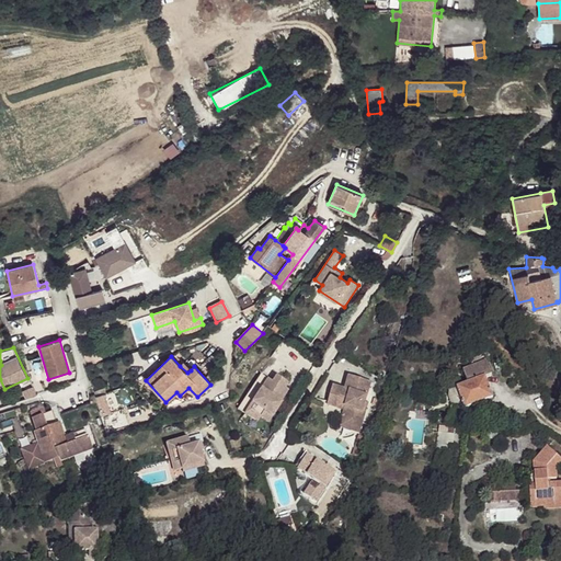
[(468,384),(457,388),(465,409),(493,398),(485,378),(491,376),(485,362),(483,363),(481,356),(473,359),(474,362),(473,362),(474,366),(462,371),(468,384)]
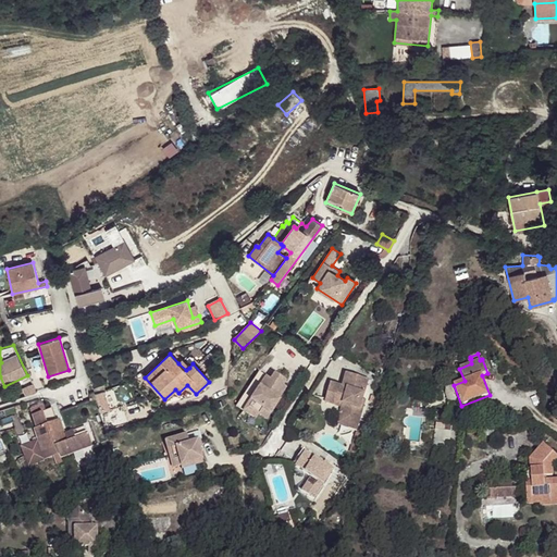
[(183,360),(178,363),(186,370),(189,368),(183,360)]
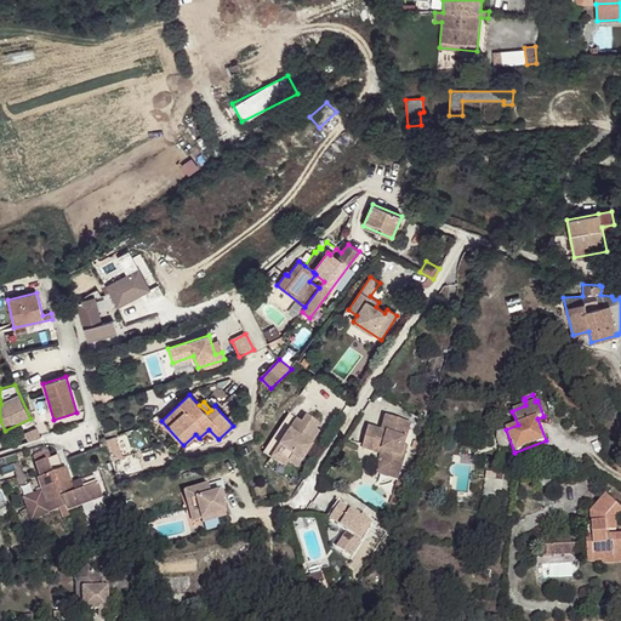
[(289,415),(263,453),(285,467),(289,462),(297,468),(312,446),(311,445),(308,444),(311,439),(313,440),(319,432),(315,429),(319,425),(306,416),(301,423),(289,415)]
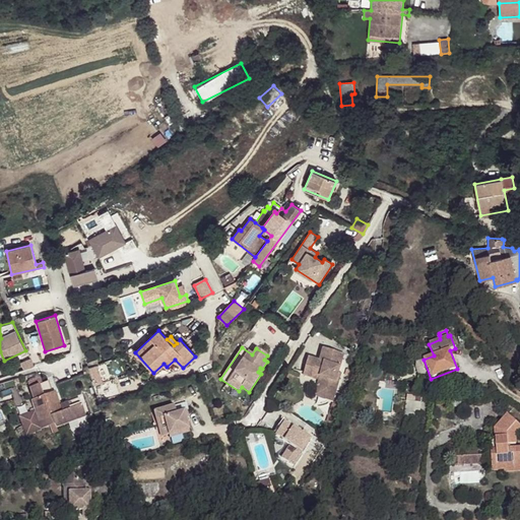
[(320,361),(309,358),(304,376),(313,378),(314,375),(315,372),(321,374),(320,377),(315,395),(333,401),(341,374),(338,373),(344,354),(323,348),(320,361)]
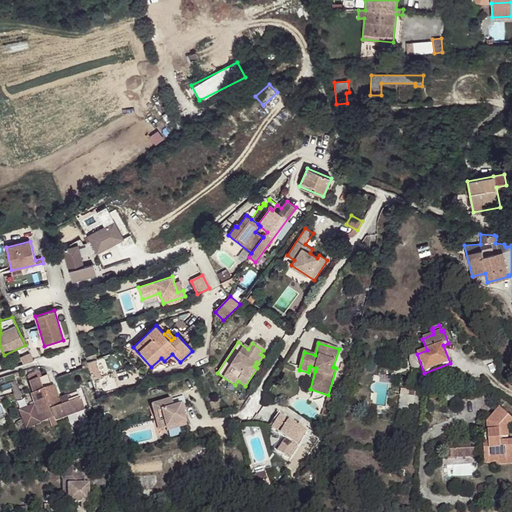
[(25,355),(28,363),(33,361),(30,353),(25,355)]
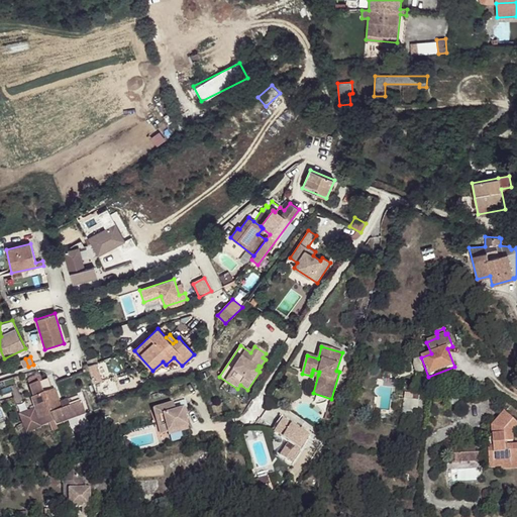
[(416,373),(427,374),(421,357),(414,360),(413,366),(416,373)]
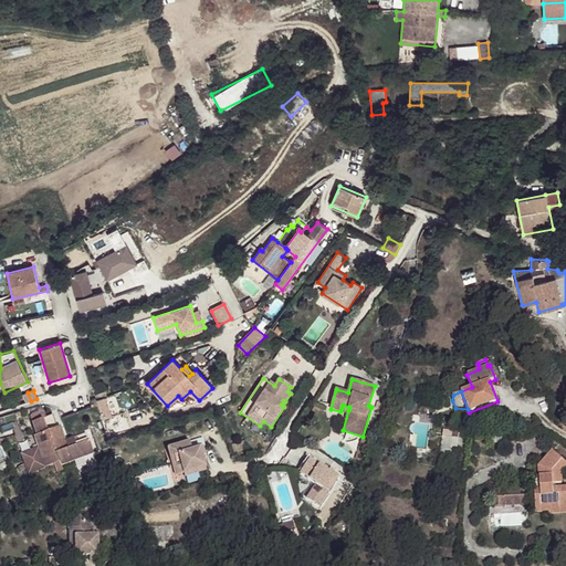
[(46,417),(44,411),(30,417),(38,436),(34,437),(39,448),(21,453),(24,464),(19,469),(21,471),(25,468),(28,472),(59,461),(48,432),(46,429),(42,418),(46,417)]
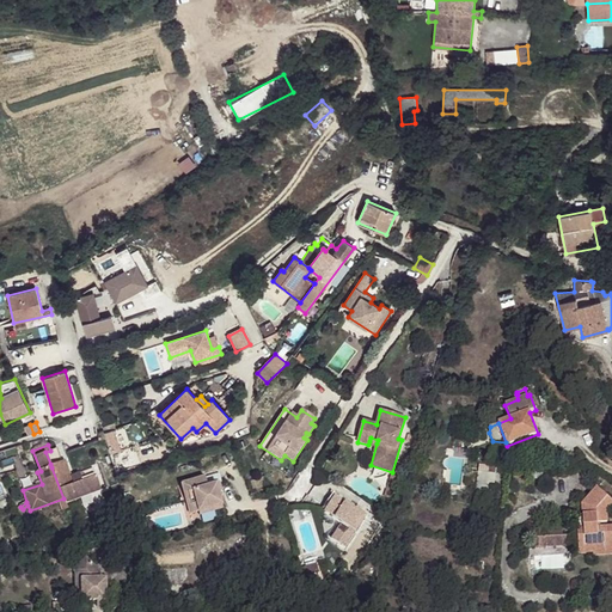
[(16,447),(0,452),(0,463),(0,464),(2,470),(22,463),(19,458),(20,458),(16,447)]
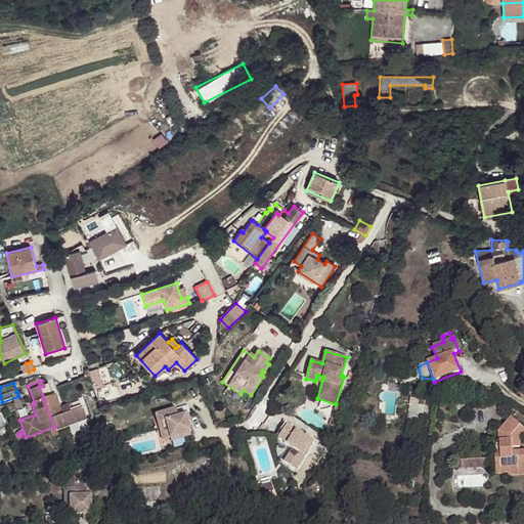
[(43,386),(39,387),(43,397),(52,394),(49,384),(43,386)]
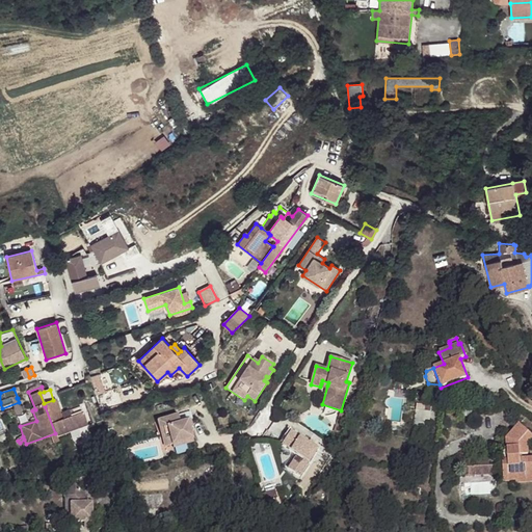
[(57,401),(45,406),(55,433),(57,437),(87,426),(80,407),(61,415),(57,401)]
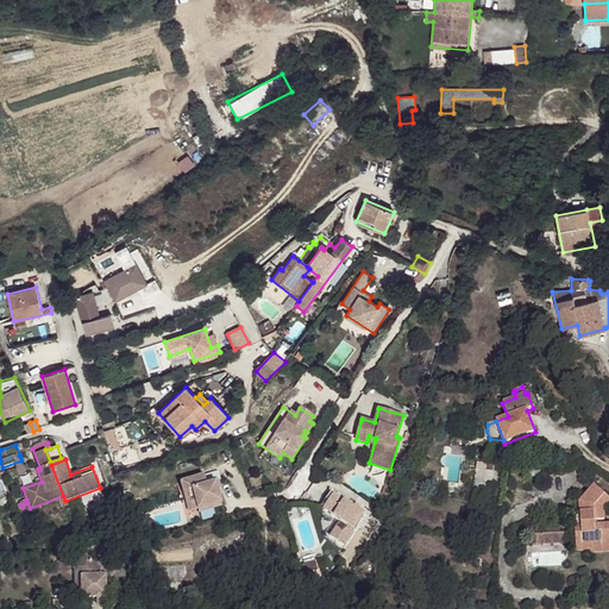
[(481,469),(477,469),(475,494),(485,495),(485,481),(493,482),(494,464),(488,464),(488,466),(481,466),(481,469)]
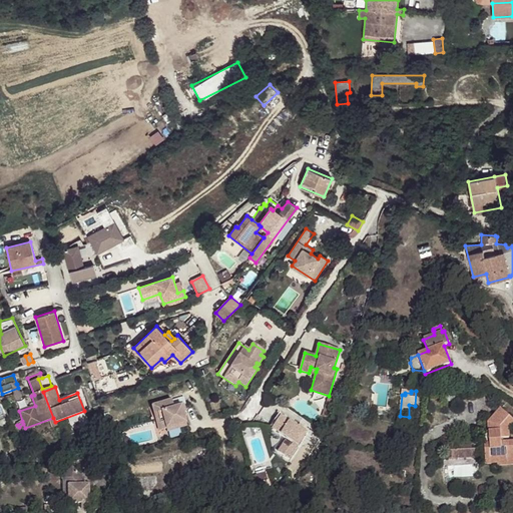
[(329,399),(323,416),(331,418),(336,401),(329,399)]
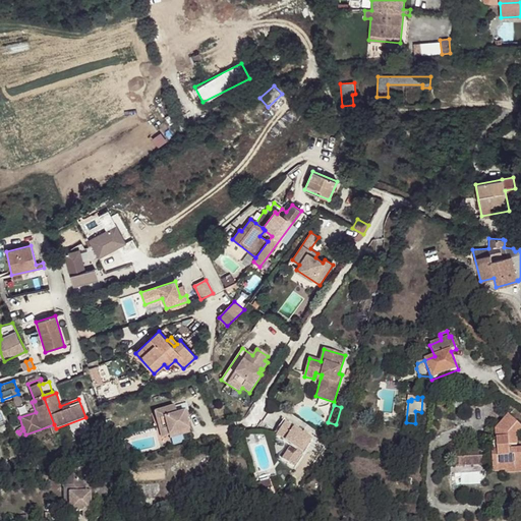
[(160,429),(167,427),(169,436),(182,431),(182,435),(189,432),(183,412),(176,414),(174,406),(155,412),(160,429)]
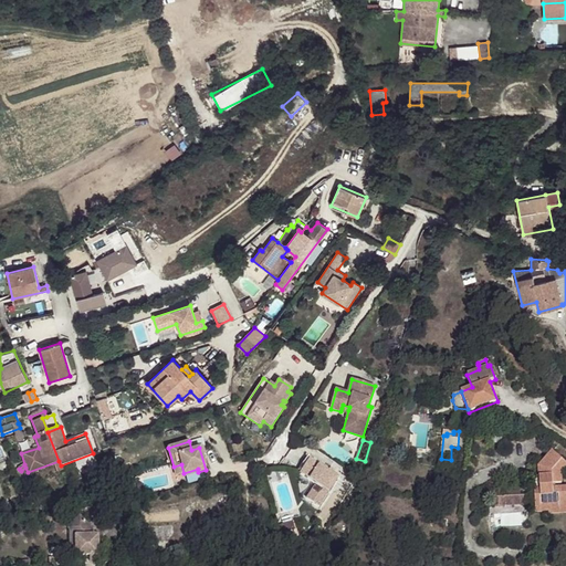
[(538,477),(534,477),(535,498),(541,496),(541,504),(549,504),(549,506),(565,504),(565,486),(555,488),(554,483),(562,483),(561,473),(554,468),(562,460),(552,451),(538,467),(538,477)]
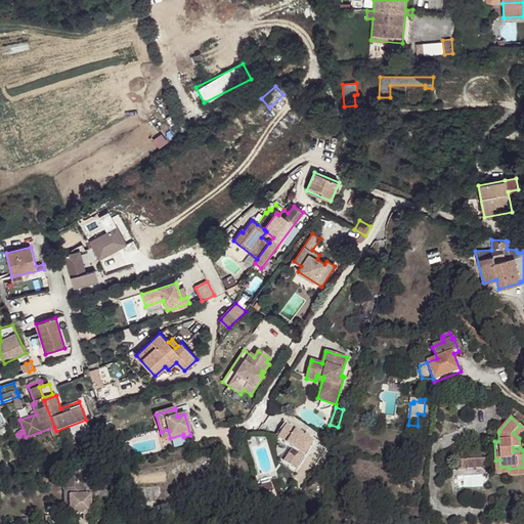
[(313,442),(286,425),(277,437),(293,447),(284,461),(296,469),(313,442)]
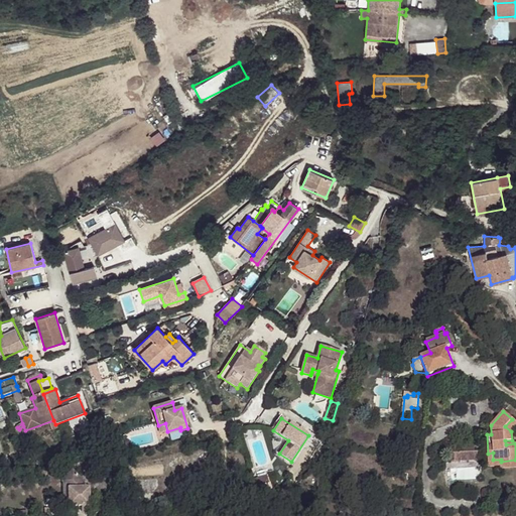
[(515,422),(512,419),(505,426),(511,431),(515,426),(515,422)]
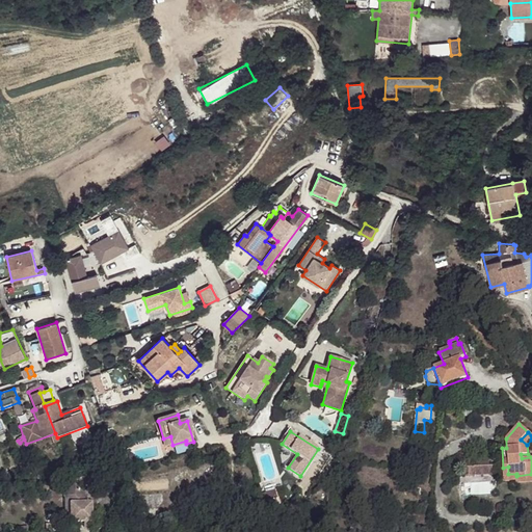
[(170,436),(163,439),(165,447),(173,445),(170,436)]
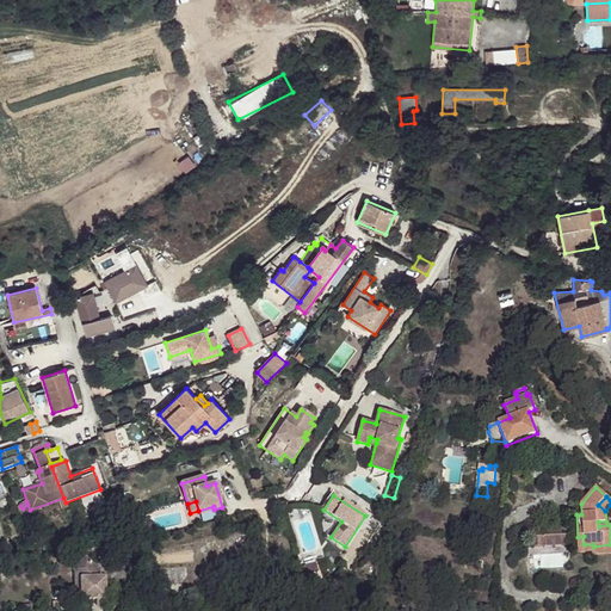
[(535,547),(559,545),(557,528),(534,529),(535,547)]
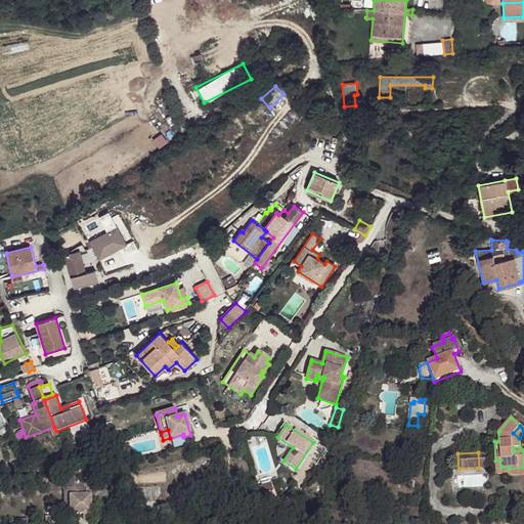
[(500,460),(495,461),(496,474),(509,473),(509,475),(523,474),(523,467),(509,469),(509,467),(500,467),(500,460)]
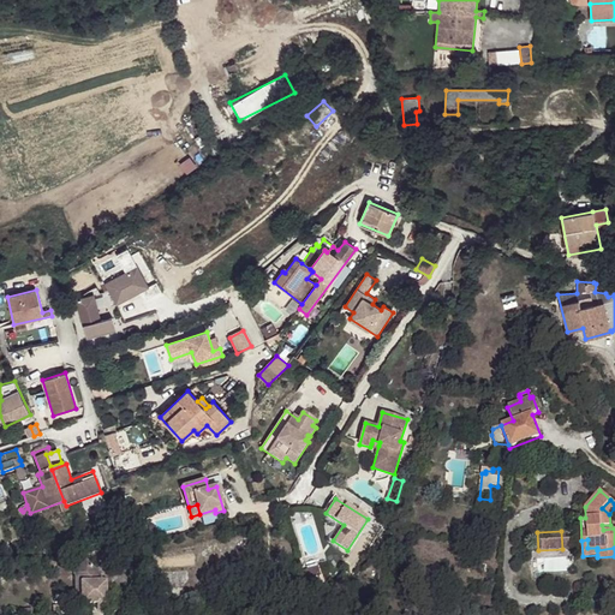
[(82,591),(82,603),(97,602),(106,602),(106,580),(85,561),(73,574),(82,583),(82,591)]
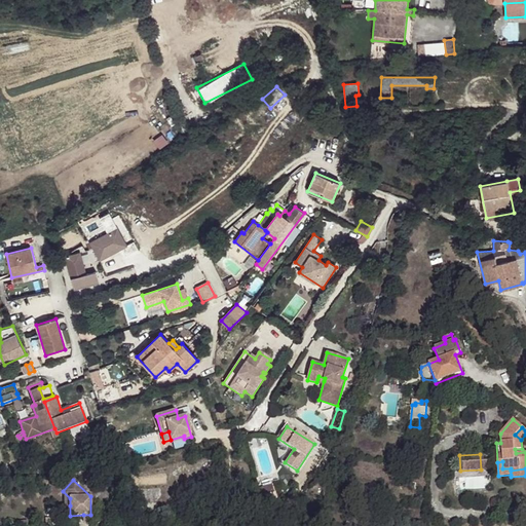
[(272,484),(259,488),(261,495),(265,494),(267,502),(276,500),(272,484)]
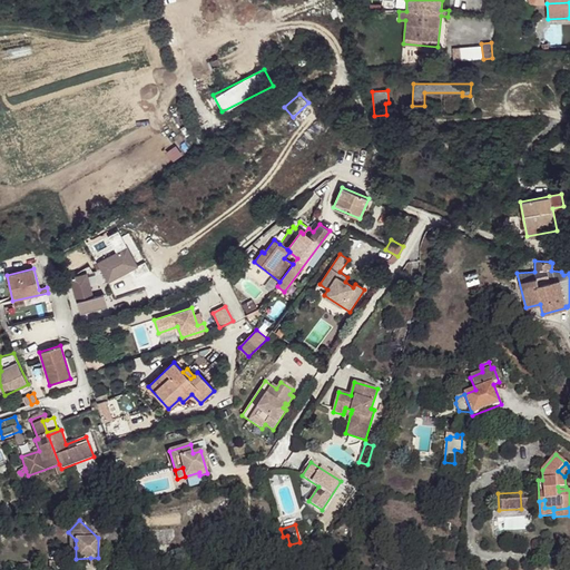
[(76,559),(76,548),(67,548),(67,559),(76,559)]
